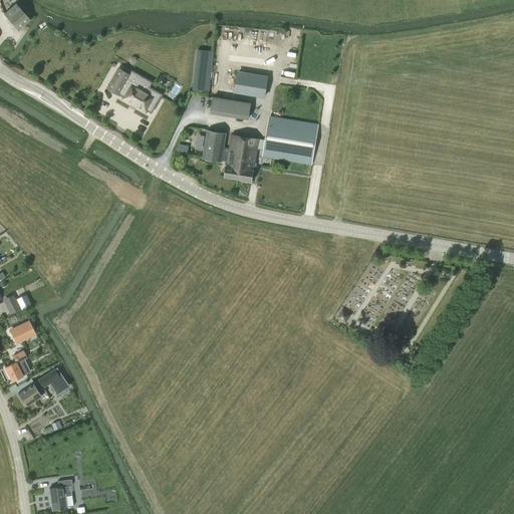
[(18,30),(30,19),(15,3),(4,14),(18,30)]
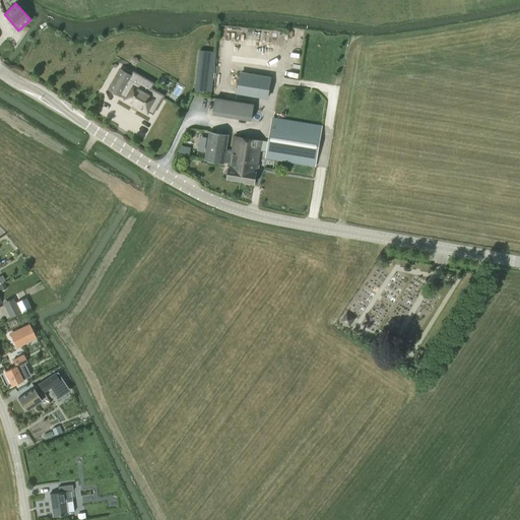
[(199,51),(195,91),(211,92),(215,53),(199,51)]
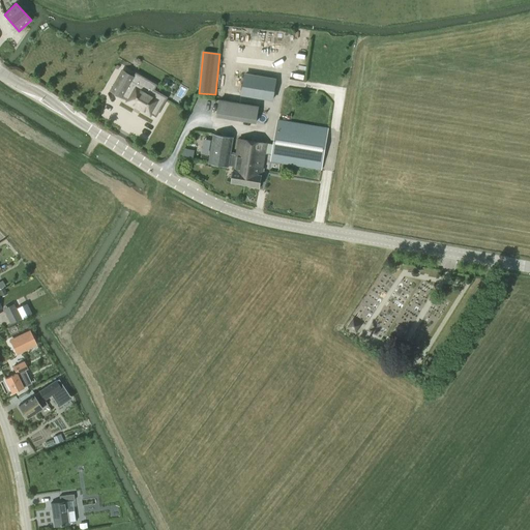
[(124,96),(134,81),(137,74),(135,78),(122,70),(111,90),(123,97),(124,96)]
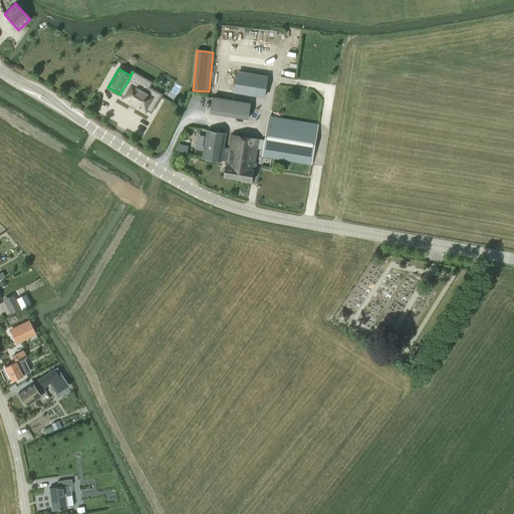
[(234,92),(264,97),(267,79),(237,74),(234,92)]
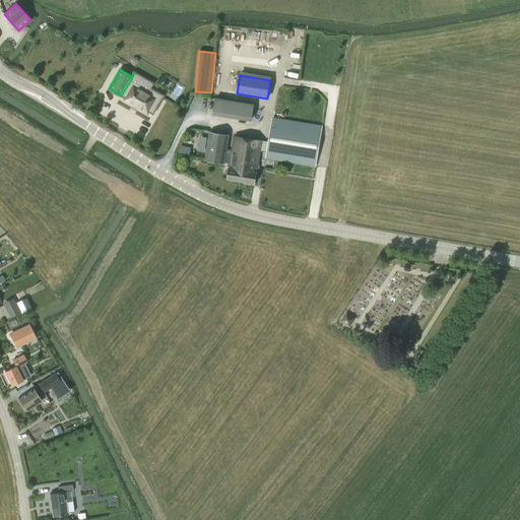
[(150,88),(149,89),(131,79),(122,94),(126,98),(124,100),(133,105),(133,104),(138,107),(138,108),(147,114),(149,112),(153,114),(164,95),(150,88)]
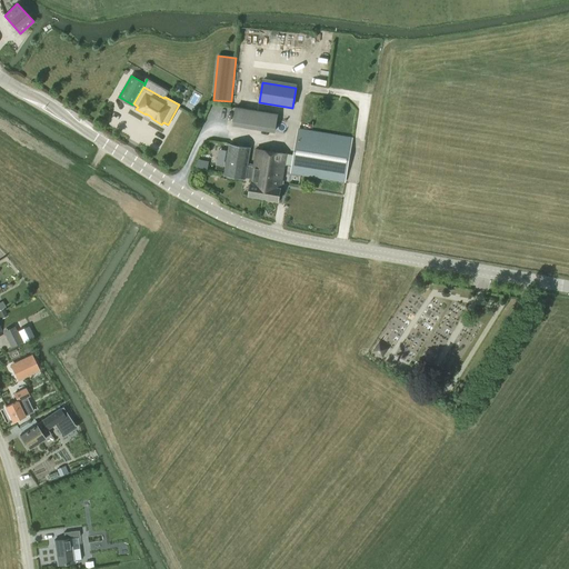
[(278,115),(236,108),(233,125),(275,131),(278,115)]
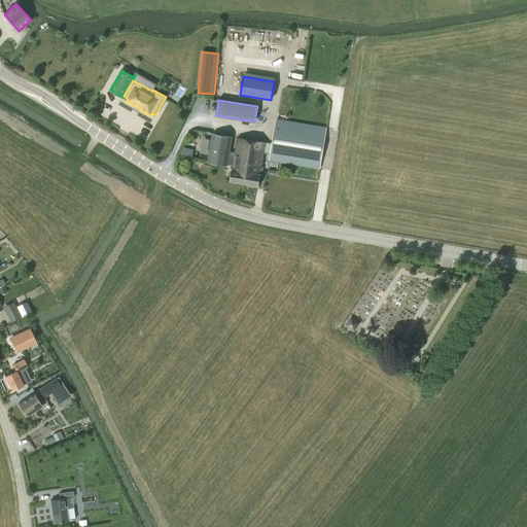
[(273,144),(240,138),(233,182),(258,186),(264,153),(272,154),(271,161),(320,169),(326,128),(277,119),(273,144)]
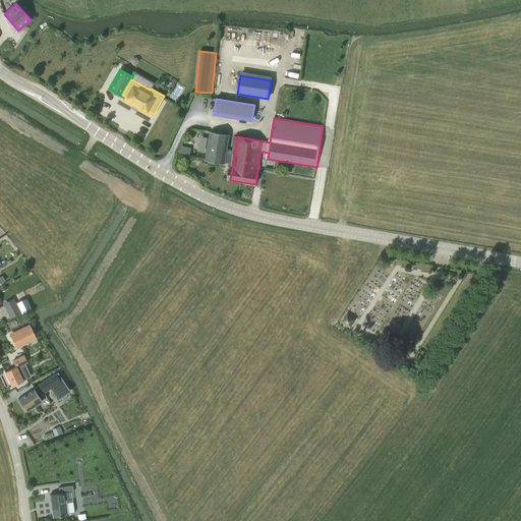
[(230,180),(237,136),(235,136),(232,153),(226,152),(229,135),(211,132),(206,160),(223,163),(224,160),(231,162),(228,179),(230,180)]
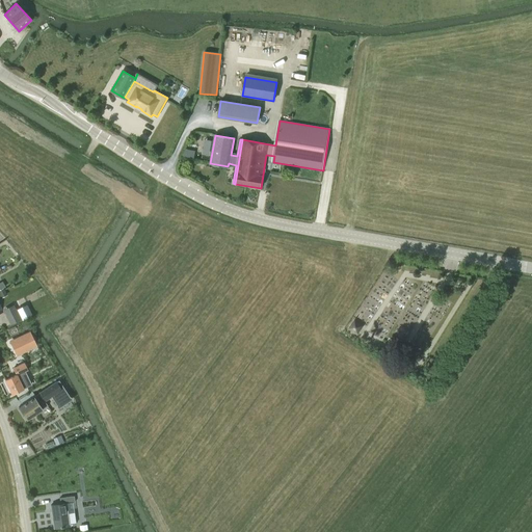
[(3,310),(10,324),(21,319),(16,310),(14,304),(3,310)]
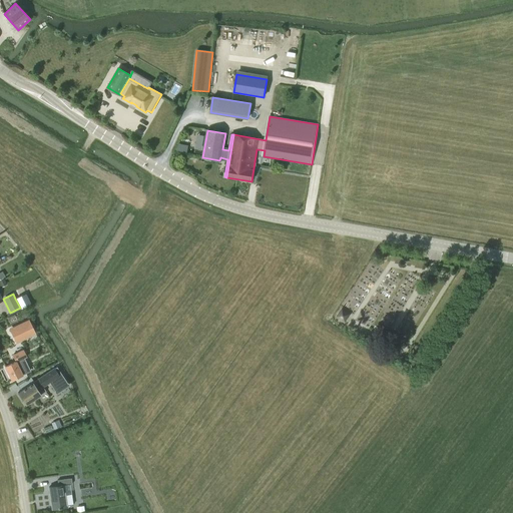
[(25,294),(16,299),(21,309),(30,304),(25,294)]
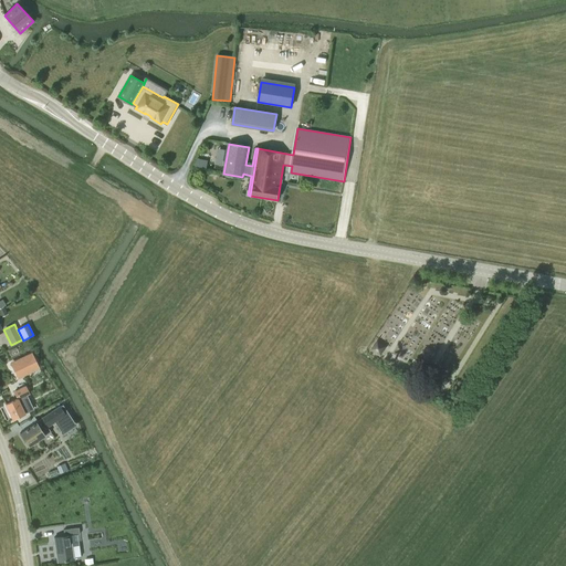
[(376,342),(371,349),(380,355),(385,347),(376,342)]
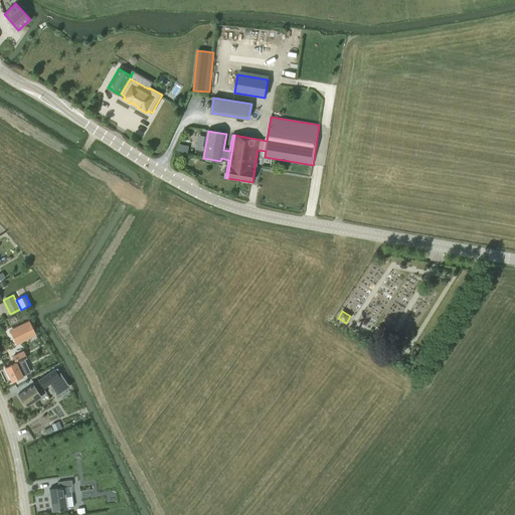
[(28,321),(9,330),(16,345),(35,335),(28,321)]
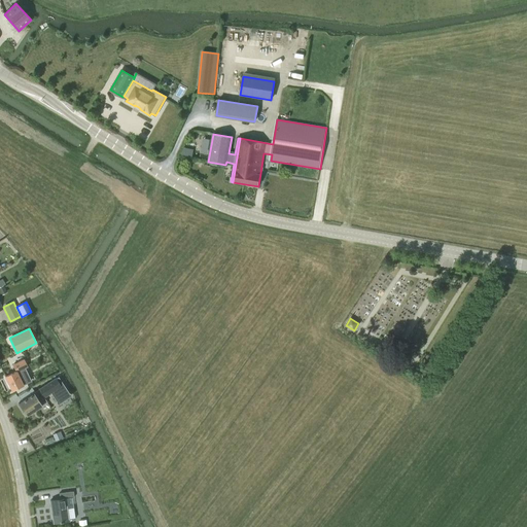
[(15,372),(5,377),(11,390),(15,389),(18,392),(25,388),(29,387),(27,383),(30,382),(24,369),(27,366),(24,359),(12,364),(15,372)]
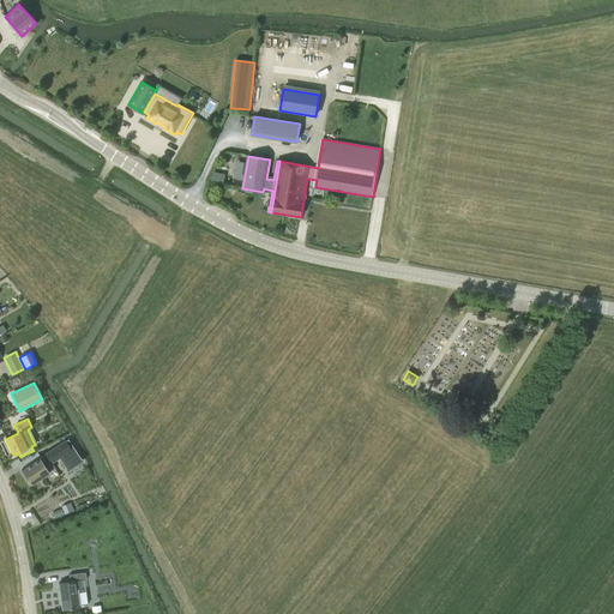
[(50,463),(59,458),(67,471),(82,461),(67,439),(20,470),(30,485),(54,469),(50,463)]
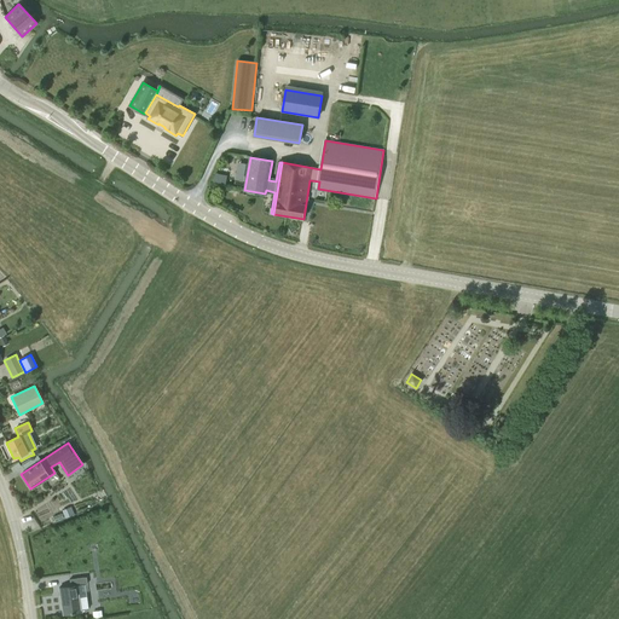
[(69,508),(62,510),(65,518),(73,515),(69,508)]
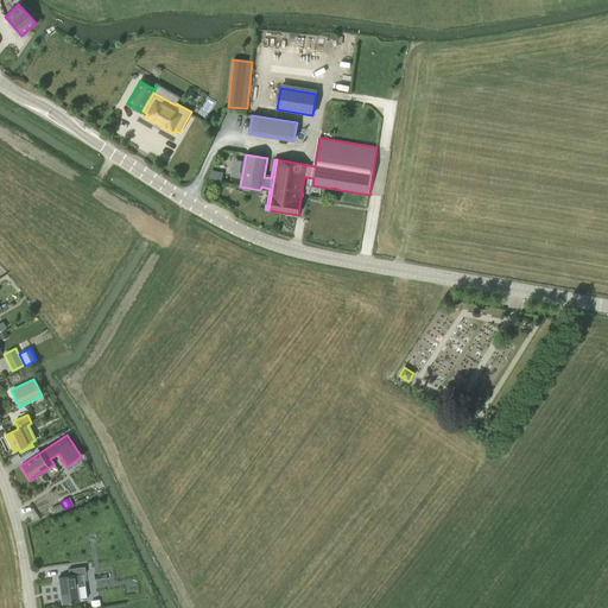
[(69,576),(57,577),(62,605),(81,601),(80,600),(87,599),(84,587),(78,587),(76,575),(86,574),(84,567),(68,569),(69,576)]
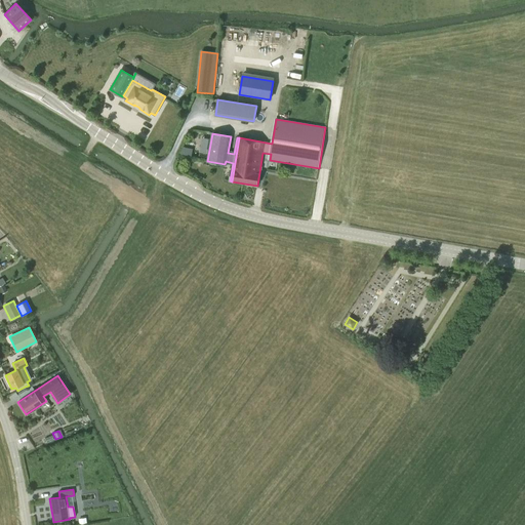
All buildings are outlined.
